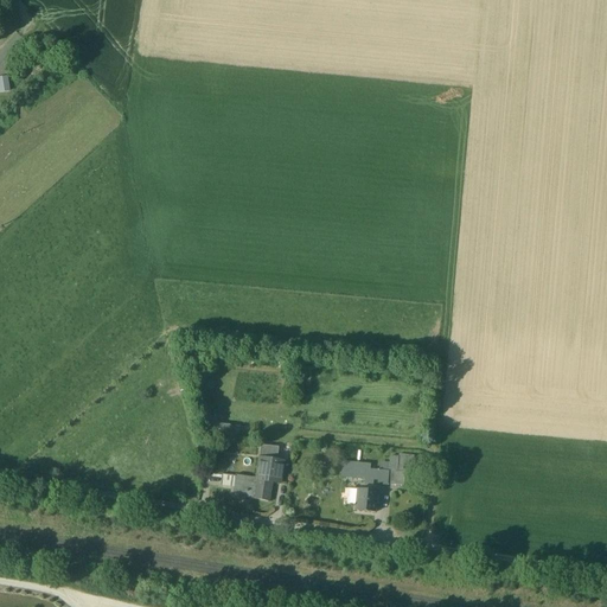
[(253,439),(253,425),(213,426),(213,439),(253,439)]
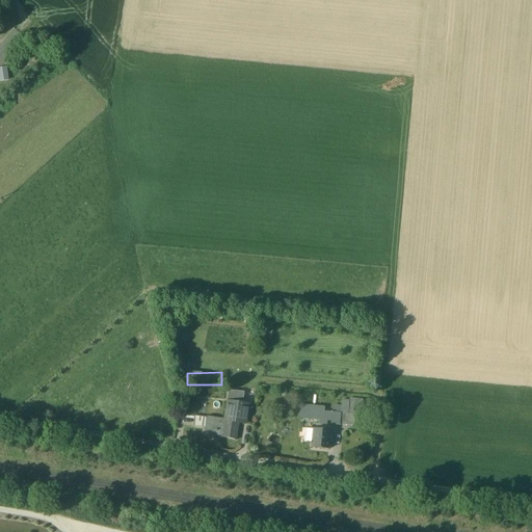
[(241,393),(230,392),(229,403),(242,405),(242,401),(243,398),(240,398),(241,393)]
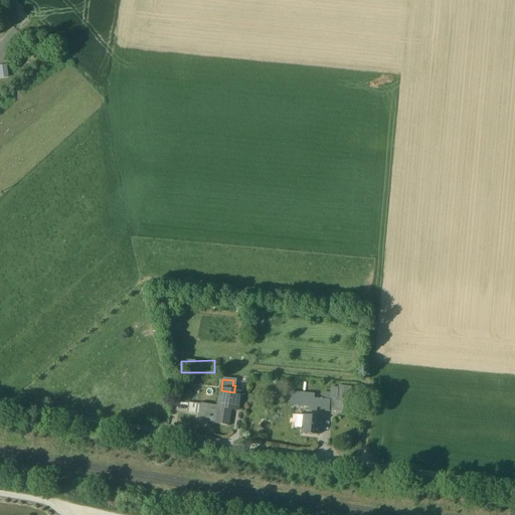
[(330,394),(324,393),(322,396),(322,400),(321,408),(320,411),(342,413),(343,401),(342,400),(342,396),(337,395),(338,388),(331,388),(330,394)]
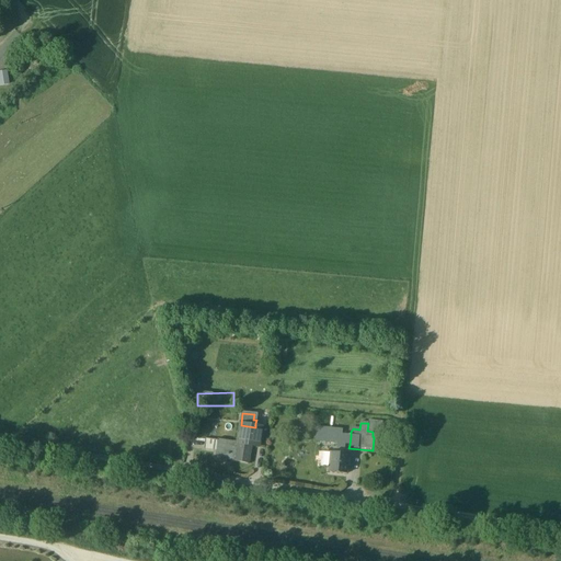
[(241,425),(240,425),(238,443),(252,446),(253,435),(255,427),(241,425)]
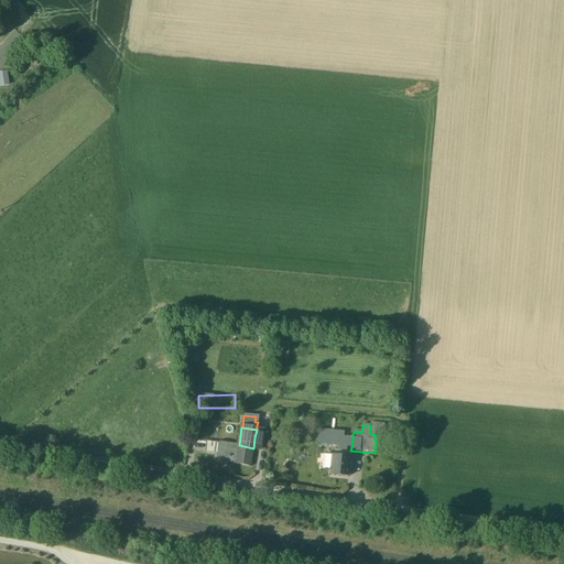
[(344,432),(318,430),(317,444),(339,446),(338,449),(346,451),(347,446),(351,447),(353,438),(344,437),(344,432)]
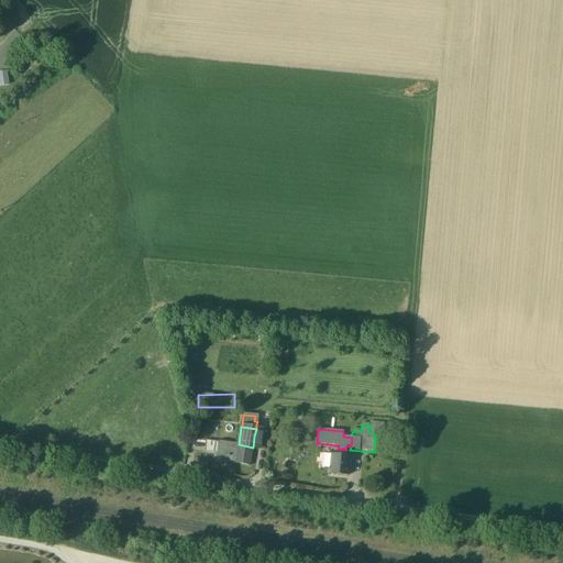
[(219,443),(207,441),(206,451),(217,452),(218,451),(219,443)]
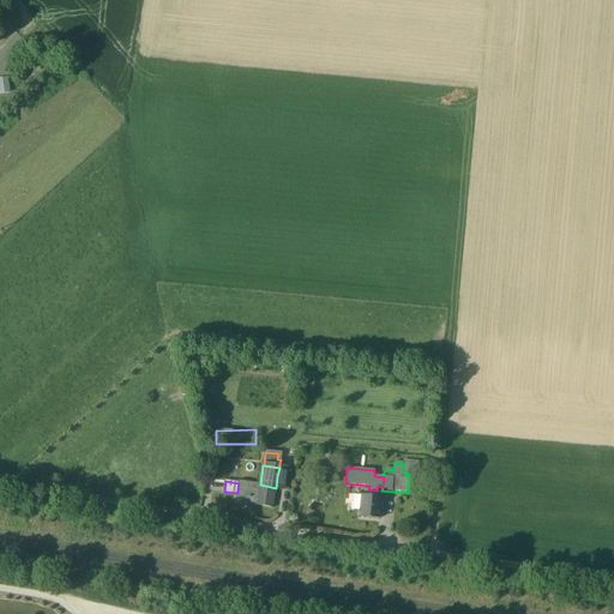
[(260,485),(239,482),(239,483),(238,492),(246,493),(246,492),(259,493),(260,485)]
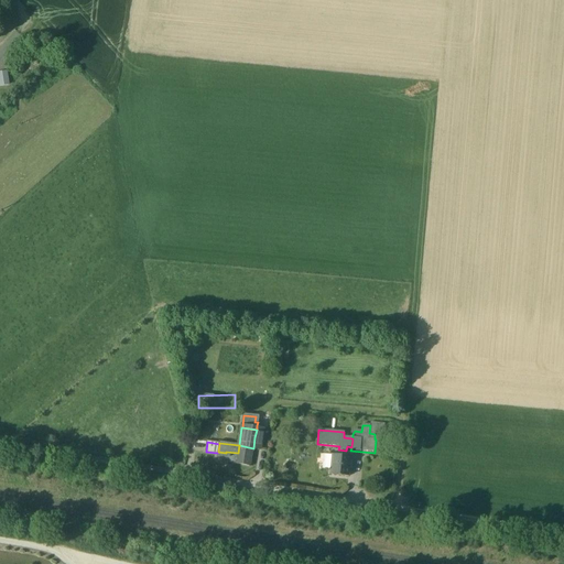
[(253,448),(239,445),(238,453),(236,464),(250,466),(253,448)]
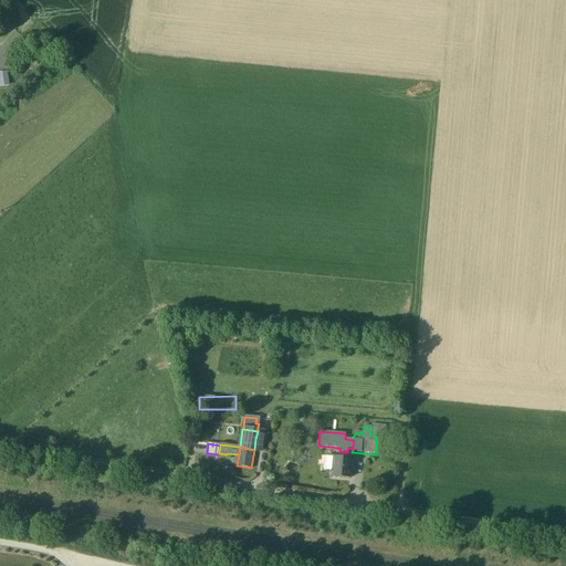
[(227,454),(219,453),(218,454),(218,462),(226,464),(227,454)]
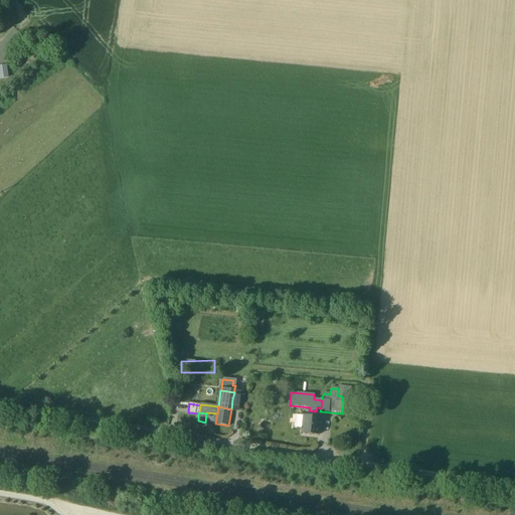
[(217,413),(206,412),(206,413),(205,422),(215,423),(217,413)]
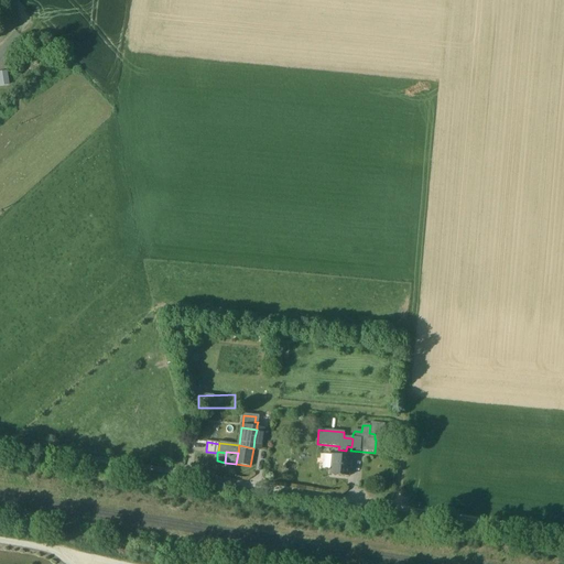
[(332,456),(324,455),(322,468),(331,469),(332,456)]
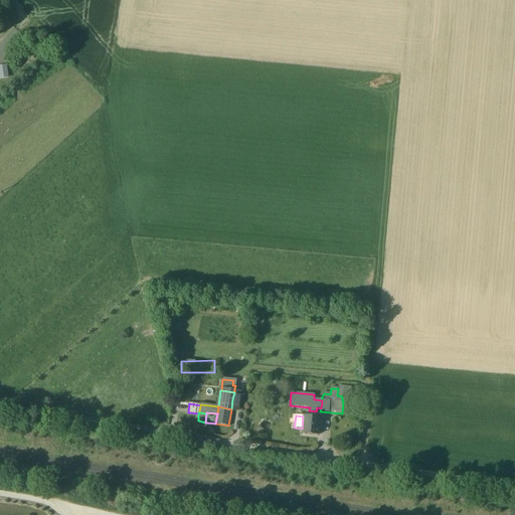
[(320,418),(303,416),(302,428),(301,434),(318,436),(320,418)]
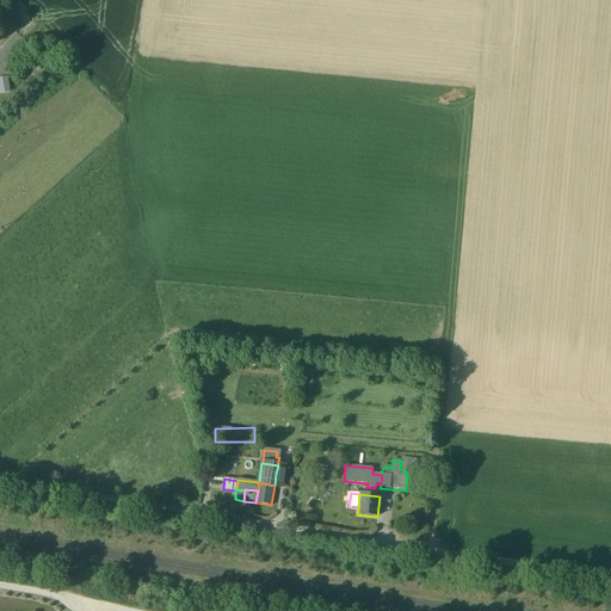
All buildings are outlined.
